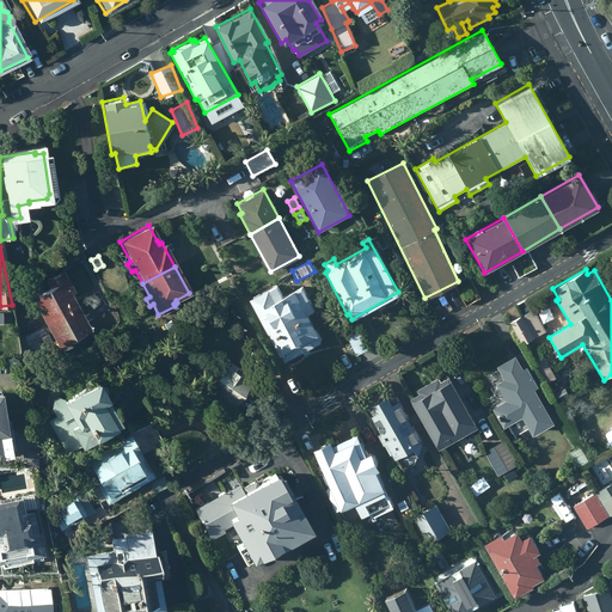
[(29,297),(43,322),(75,305),(68,293),(72,292),(60,270),(42,280),(47,287),(40,291),(37,287),(29,291),(32,295),(29,297)]
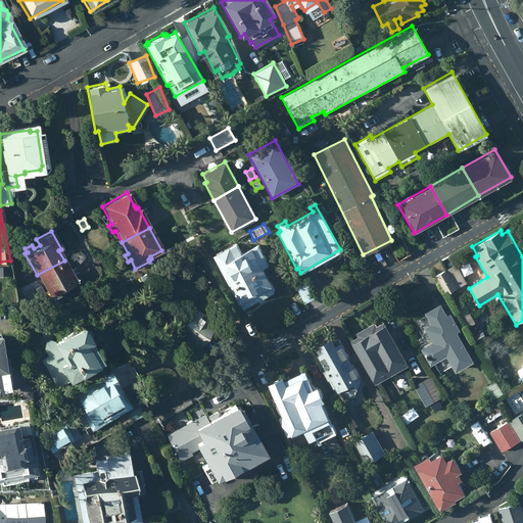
[(17,240),(10,243),(13,251),(20,248),(17,240)]
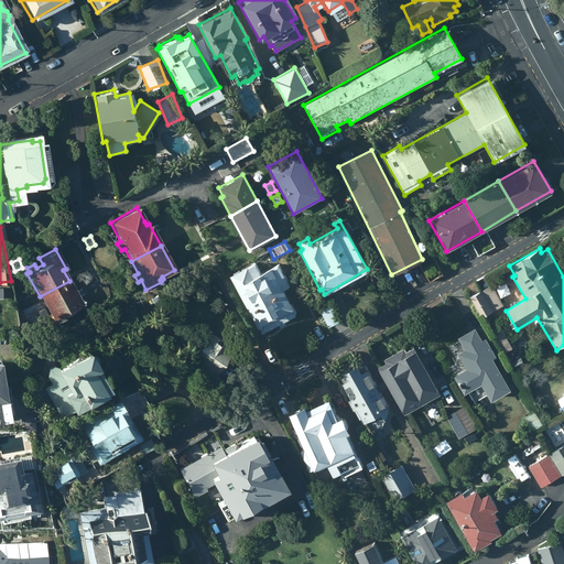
[(247,263),(228,273),(260,331),(295,312),(281,286),(289,282),(278,262),(270,266),(269,263),(259,269),(255,260),(247,264),(247,263)]
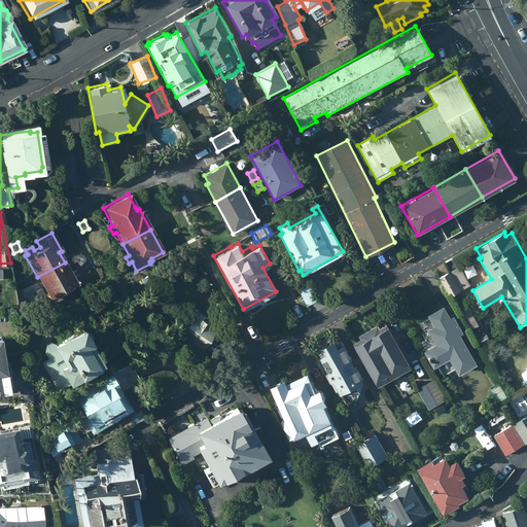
[(76,283),(65,262),(37,277),(48,299),(76,283)]
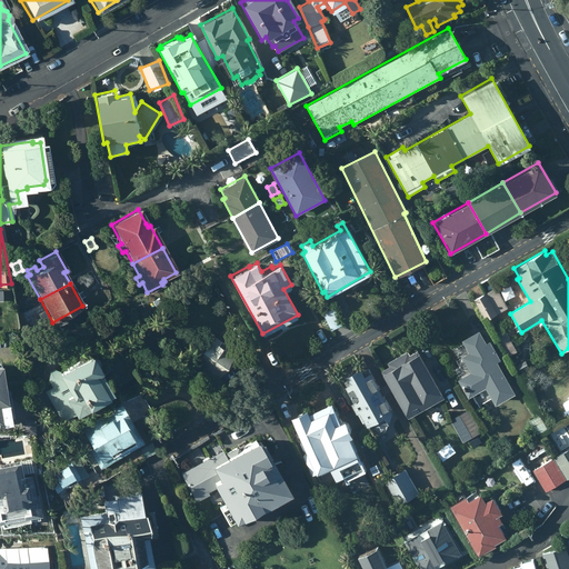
[(507,307),(495,287),(475,298),(487,319),(507,307)]
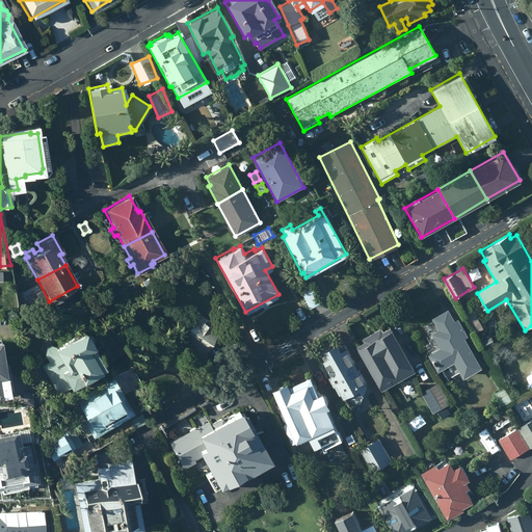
[(148,278),(141,282),(144,289),(151,286),(148,278)]
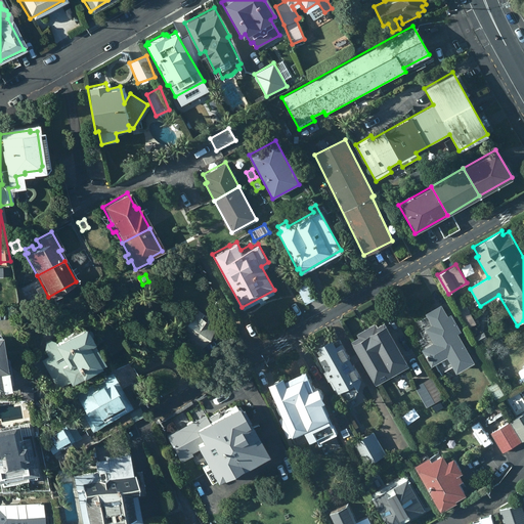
[(307,285),(298,290),(306,305),(315,300),(307,285)]
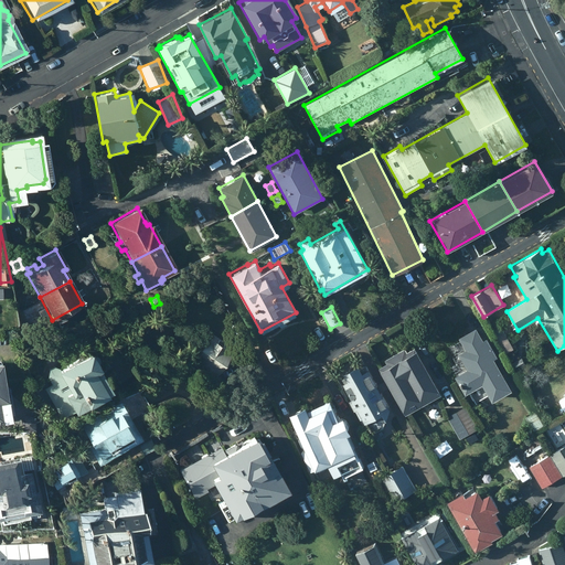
[(502,326),(491,332),(503,354),(514,348),(502,326)]
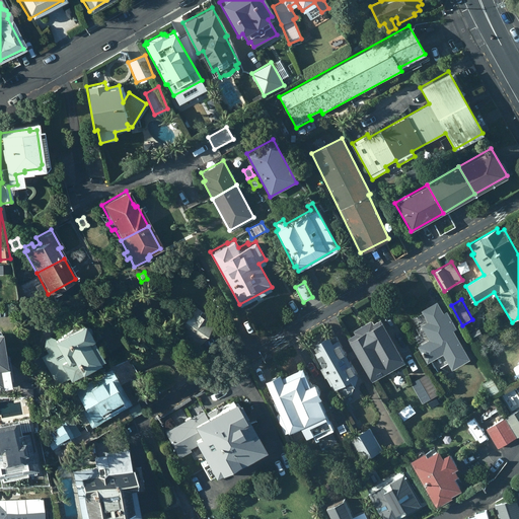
[(468,359),(452,329),(456,327),(446,310),(442,312),(436,301),(421,310),(427,321),(420,325),(428,339),(417,346),(426,362),(442,353),(451,368),(468,359)]
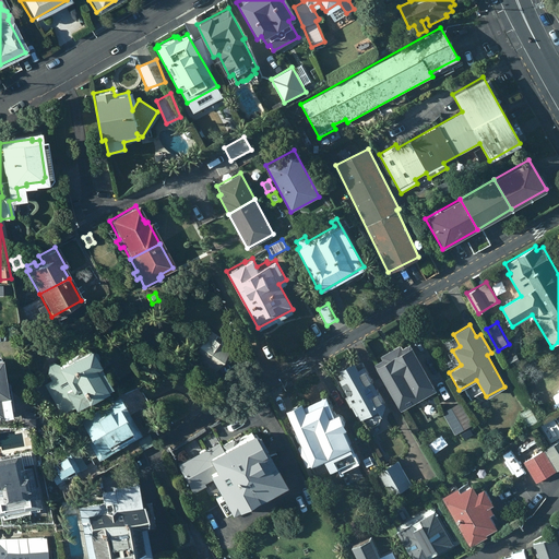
[(223,349),(202,336),(190,356),(193,358),(191,360),(209,371),(223,349)]
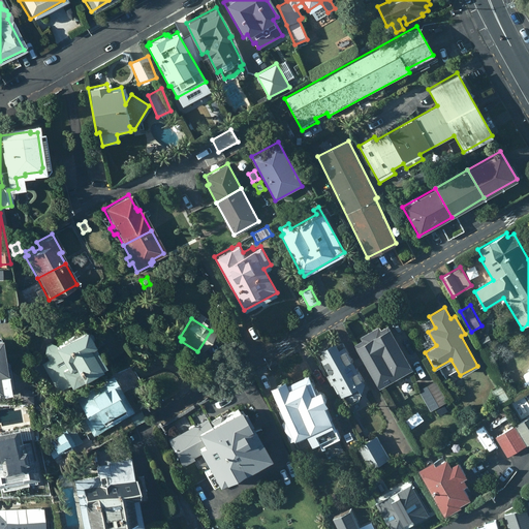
[(411,369),(386,325),(379,330),(377,325),(359,336),(361,340),(354,343),(379,387),(411,369)]
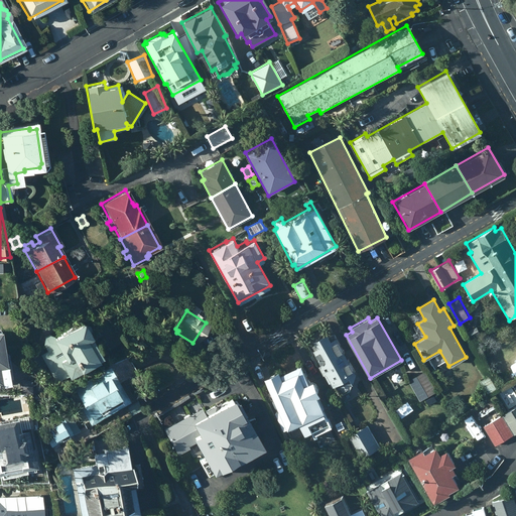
[(95,357),(75,321),(49,336),(47,335),(42,337),(41,344),(44,351),(38,354),(53,382),(95,357)]
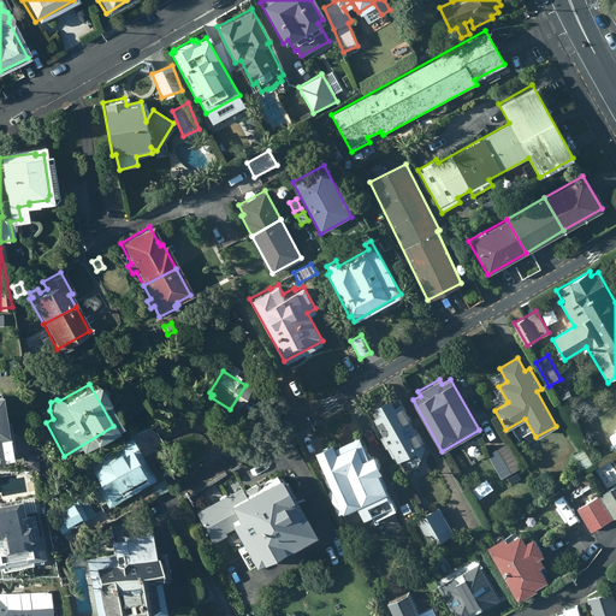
[(568,389),(558,394),(564,407),(574,401),(568,389)]
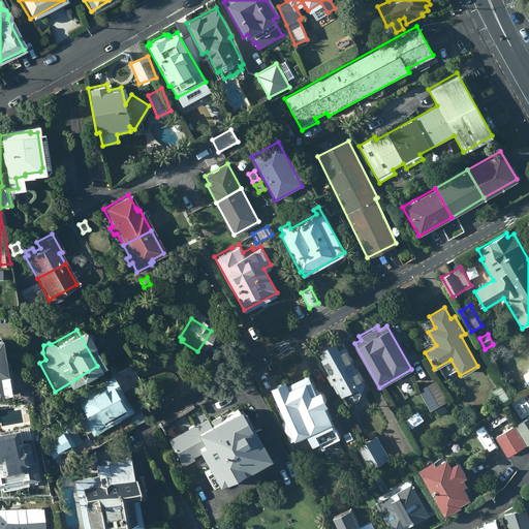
[(347,345),(319,362),(333,387),(341,383),(342,386),(355,379),(350,371),(359,366),(347,345)]
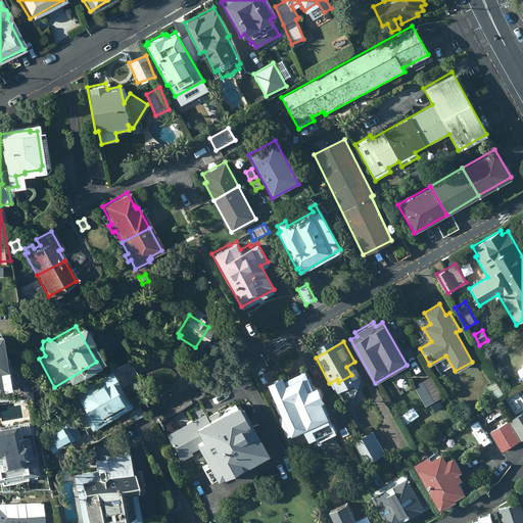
[(69,392),(91,429),(130,407),(108,370),(69,392)]
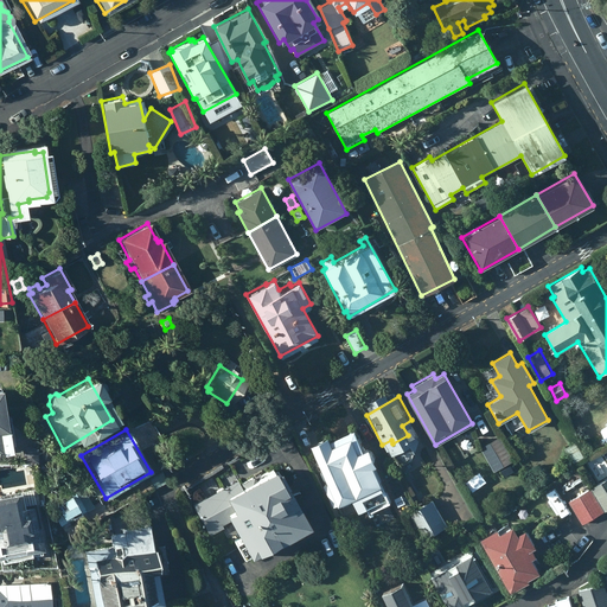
[(326,438),(308,446),(326,484),(323,485),(334,512),(364,499),(370,511),(388,504),(370,467),(374,465),(365,449),(362,451),(352,432),(327,441),(326,438)]
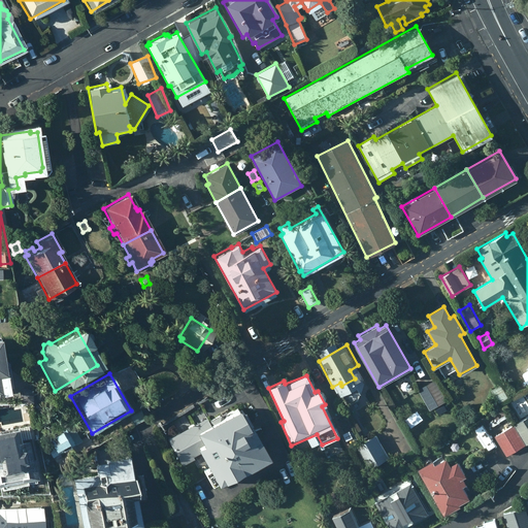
[(434,381),(418,390),(429,410),(447,400),(434,381)]
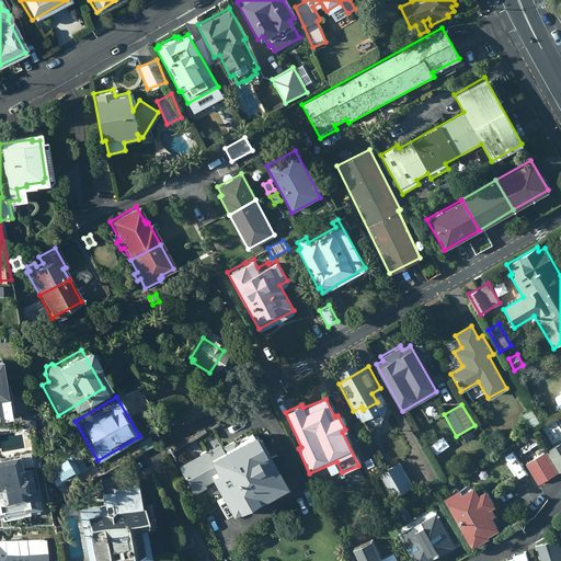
[(30,412),(18,412),(18,425),(30,425),(30,412)]
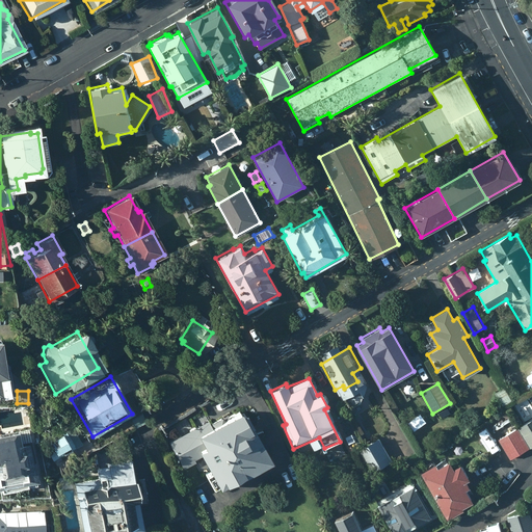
[(233,416),(231,413),(207,425),(204,420),(165,441),(179,467),(195,457),(211,486),(235,474),(237,477),(264,462),(245,425),(247,424),(240,411),(233,416)]
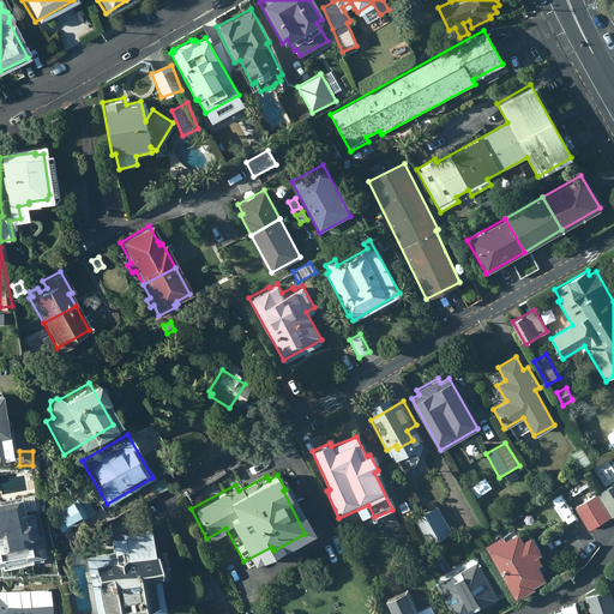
[(166,476),(151,485),(157,495),(172,488),(166,476)]
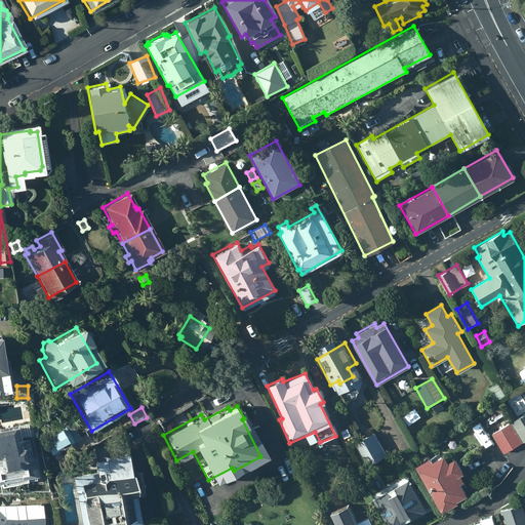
[(524,412),(512,420),(524,442),(524,440),(524,412)]
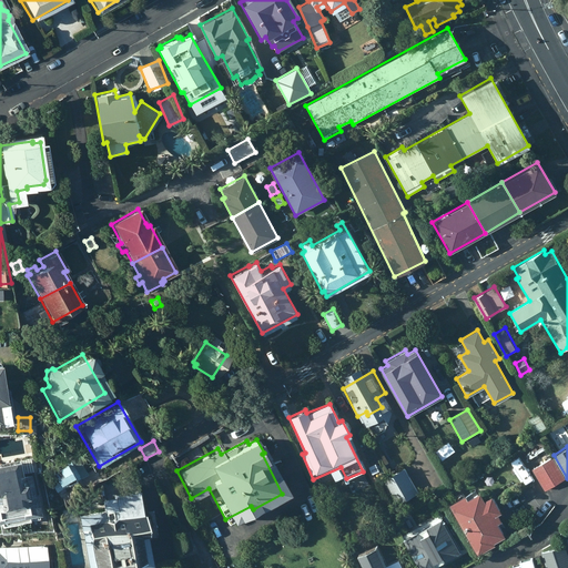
[(85,474),(72,453),(49,466),(51,470),(49,472),(54,483),(51,485),(54,492),(85,474)]
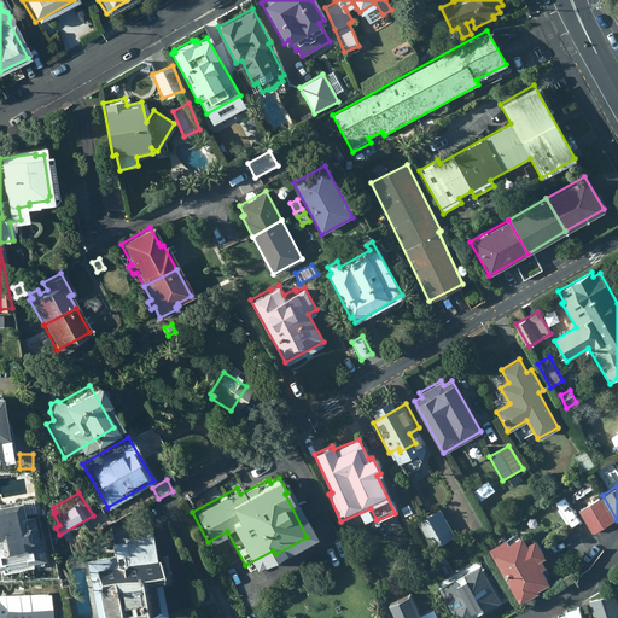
[(616,520),(601,496),(578,511),(593,535),(616,520)]
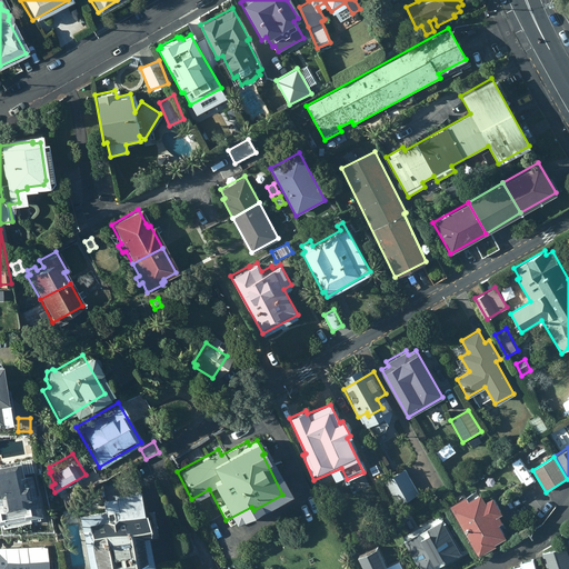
[(11,475),(10,463),(0,465),(0,526),(26,522),(25,518),(36,516),(28,471),(11,475)]
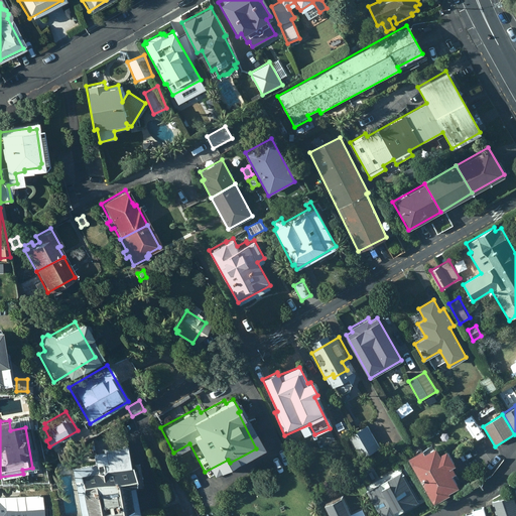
[(368,426),(349,438),(362,460),(382,447),(368,426)]
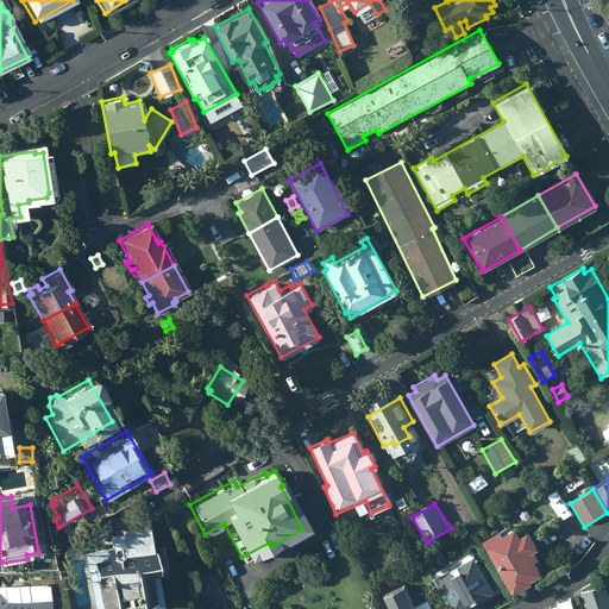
[(110,548),(82,552),(88,608),(159,608),(150,523),(144,523),(144,528),(119,531),(120,533),(107,535),(110,548)]
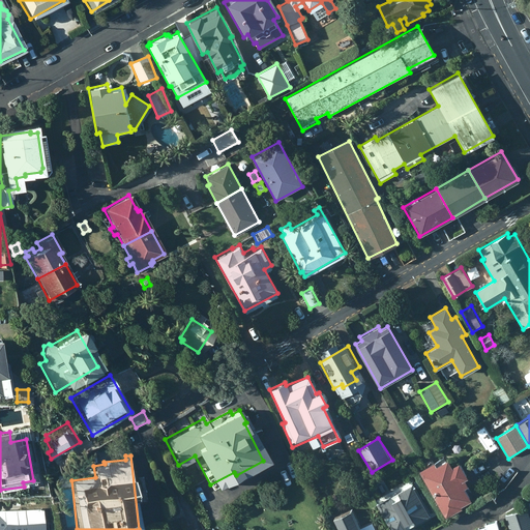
[(433,462),(419,469),(445,517),(461,508),(460,506),(469,501),(462,489),(467,487),(464,480),(467,478),(458,463),(450,467),(446,459),(435,466),(433,462)]
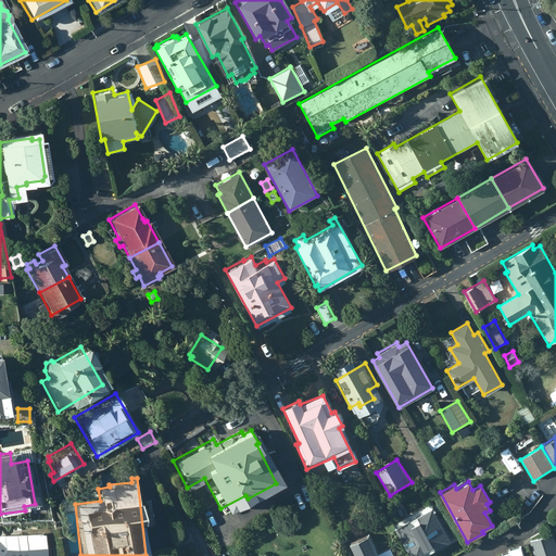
[(432,504),(391,526),(405,555),(424,555),(453,541),(432,504)]
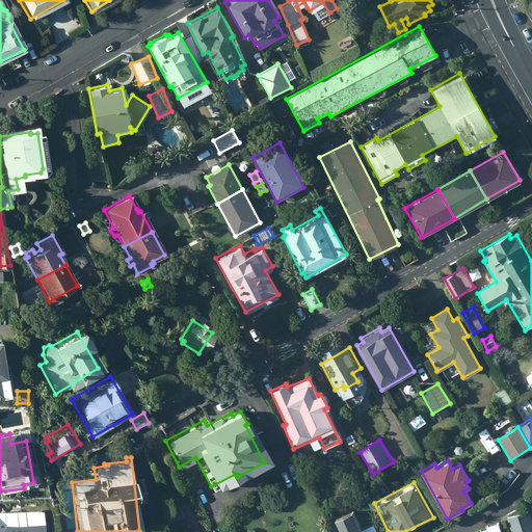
[(362,531),(350,509),(328,517),(335,531),(362,531)]
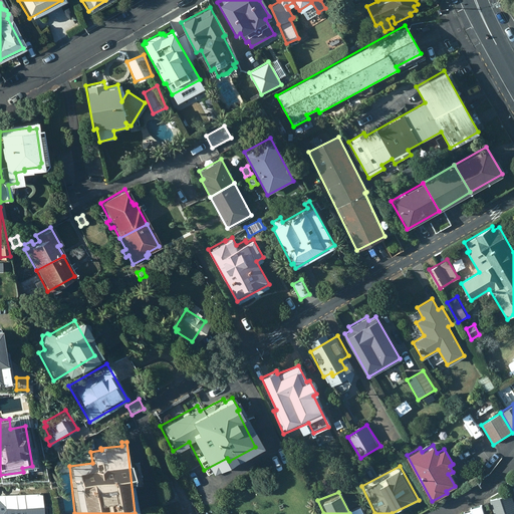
[(39,513),(37,493),(0,495),(0,513),(39,513)]
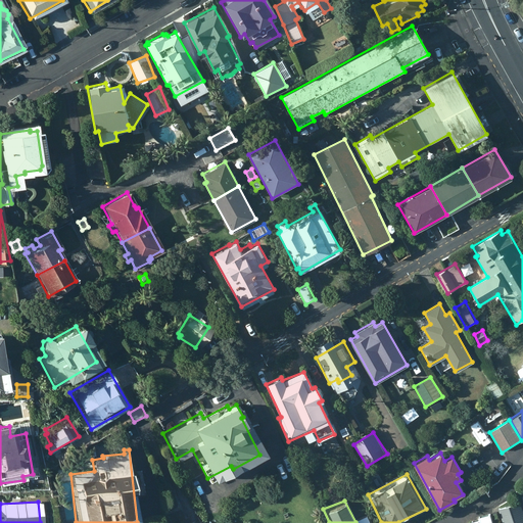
[(522,522),(522,515),(519,503),(497,509),(502,522),(522,522)]
